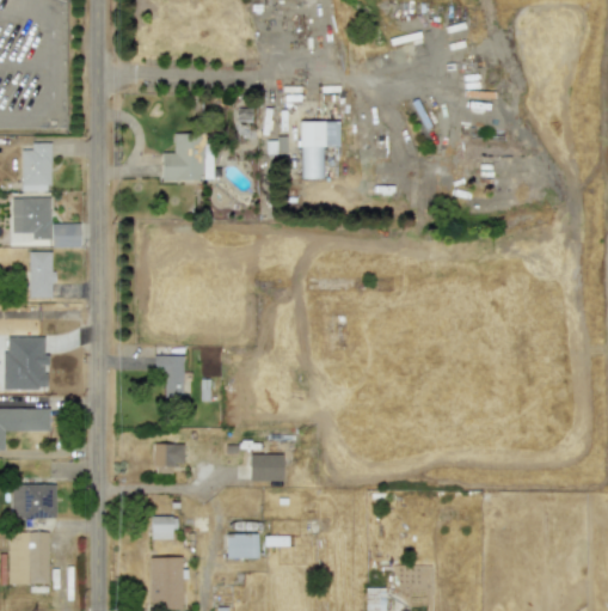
[(325,179),(325,147),(341,147),(339,122),(301,122),(302,179),(325,179)]
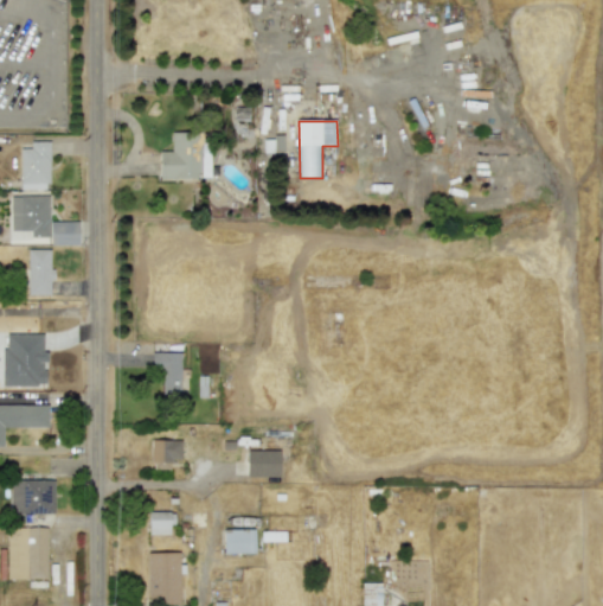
[(162,153),(161,179),(211,180),(211,134),(173,133),(173,153),(162,153)]
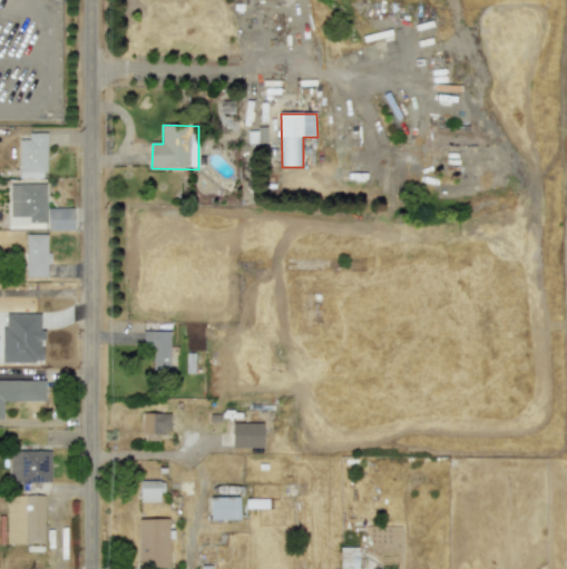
[(21,179),(48,178),(48,134),(30,134),(30,140),(21,140),(21,179)]
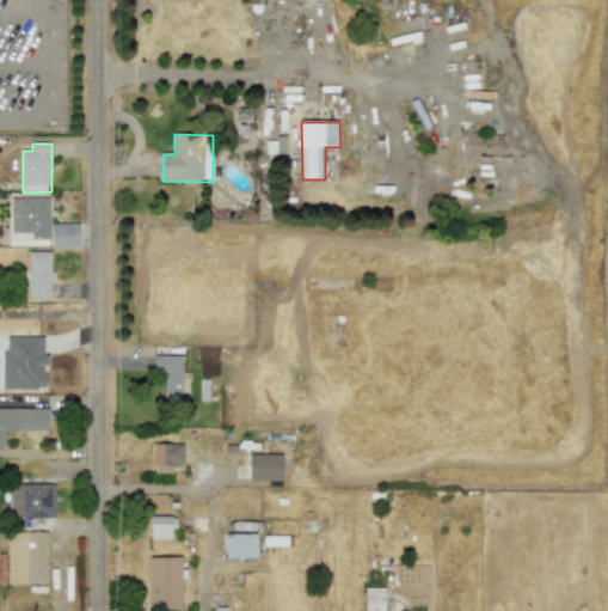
[(13,199),(13,233),(34,234),(34,240),(53,240),(53,249),(81,249),(81,225),(51,224),(51,199),(13,199)]
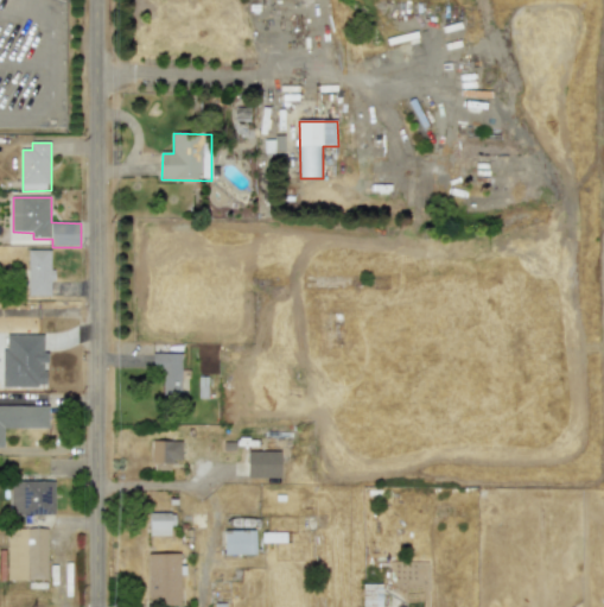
[(30,296),(52,297),(53,251),(30,251),(30,296)]
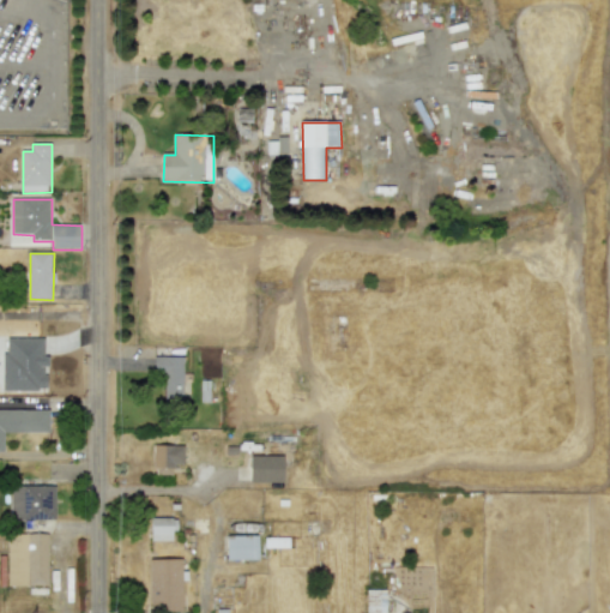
[(185,401),(185,358),(156,358),(155,374),(165,374),(165,401),(185,401)]
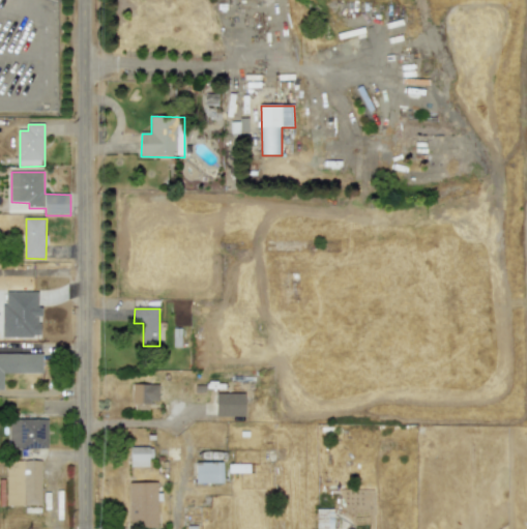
[(0,390),(5,390),(5,374),(44,374),(44,354),(0,354),(0,390)]
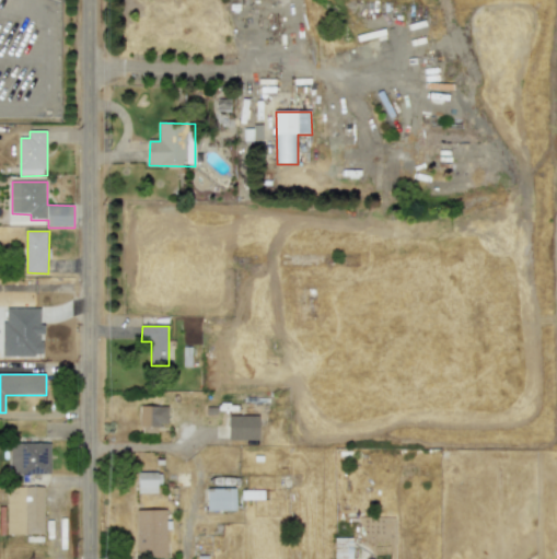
[(141,432),(165,432),(165,407),(142,406),(141,432)]
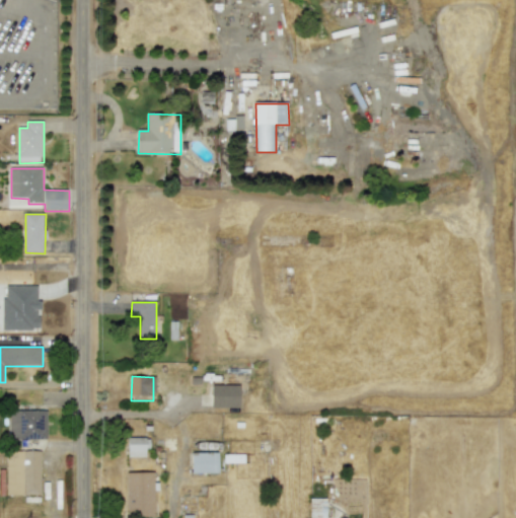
[(240,409),(240,386),(213,386),(213,409),(240,409)]
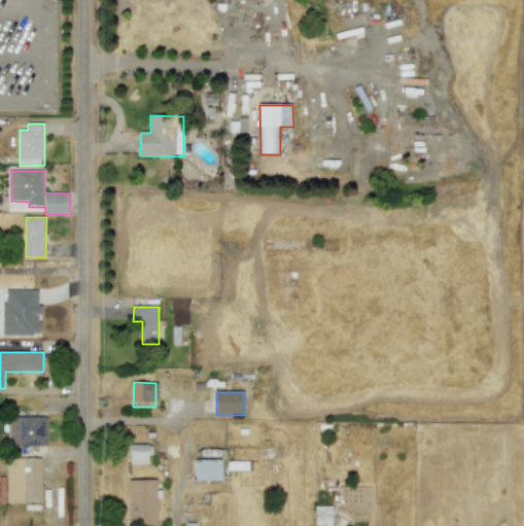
[(49,418),(11,417),(11,447),(48,447),(49,418)]
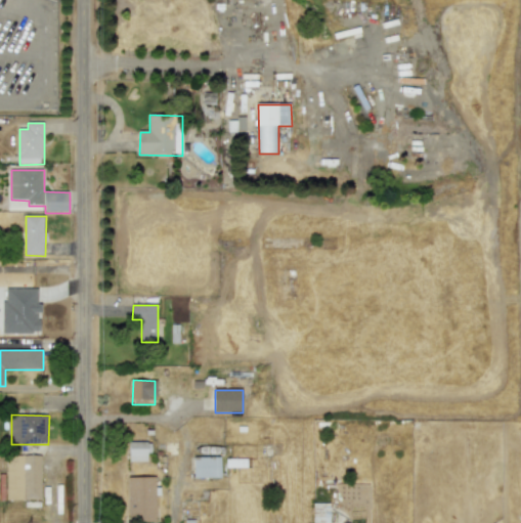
[(130,443),(130,463),(150,463),(150,443),(130,443)]
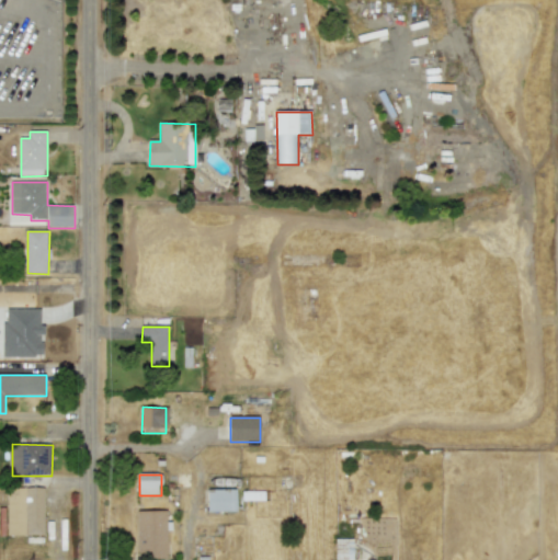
[(45,489),(9,489),(9,536),(45,536),(45,489)]
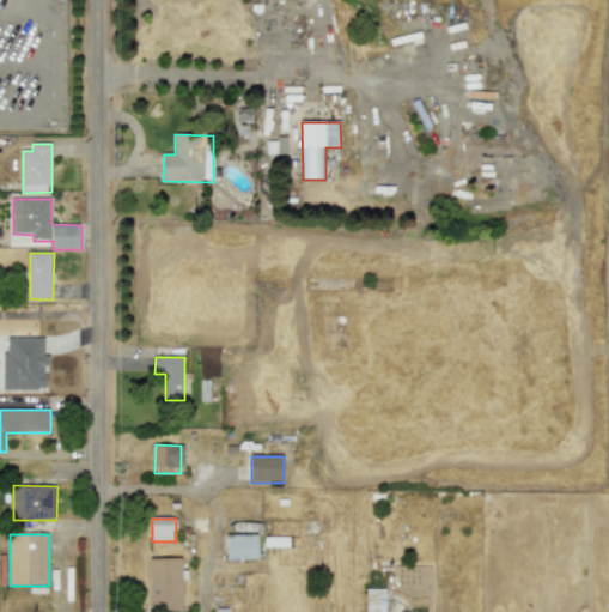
[(227,561),(260,561),(260,535),(229,535),(227,561)]
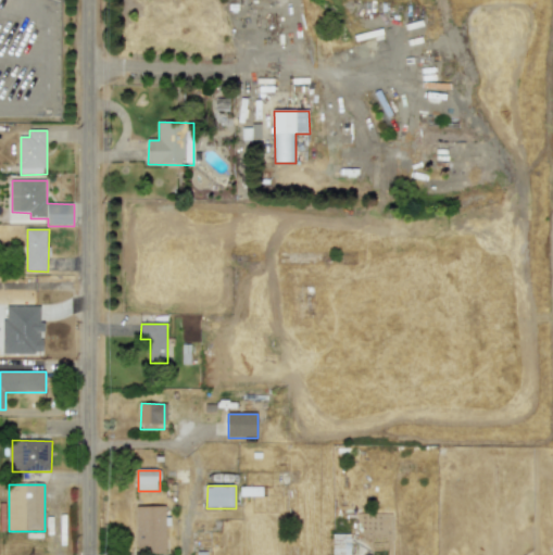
[(137,507),(138,554),(167,554),(166,507),(137,507)]
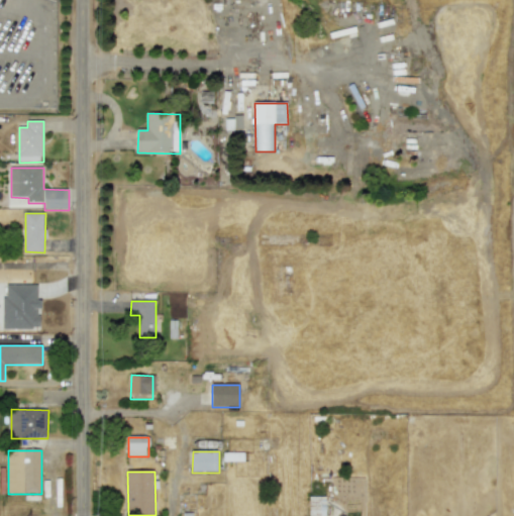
[(309,498),(309,515),(326,515),(326,497),(309,498)]
